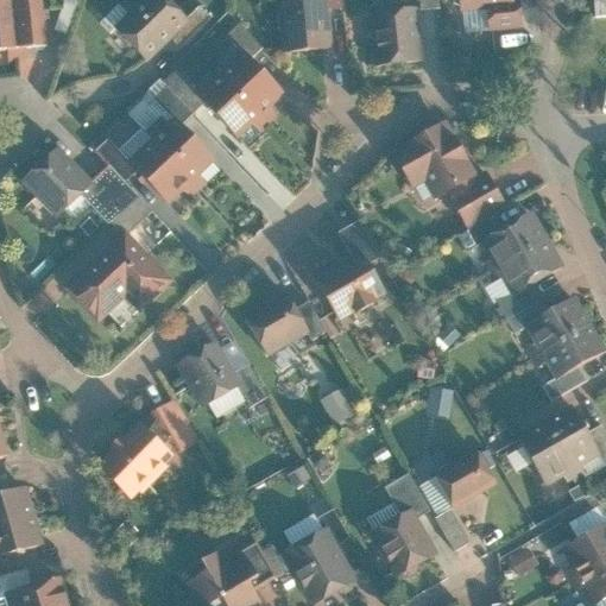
[(0,0),(0,46),(16,45),(11,0),(0,0)]
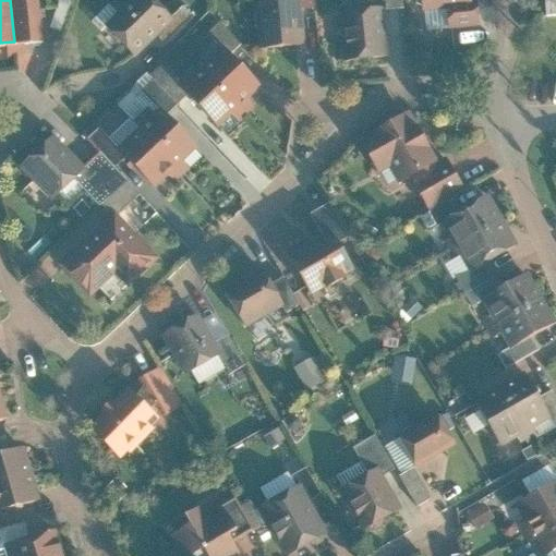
[(41,39),(37,0),(10,0),(14,41),(41,39)]
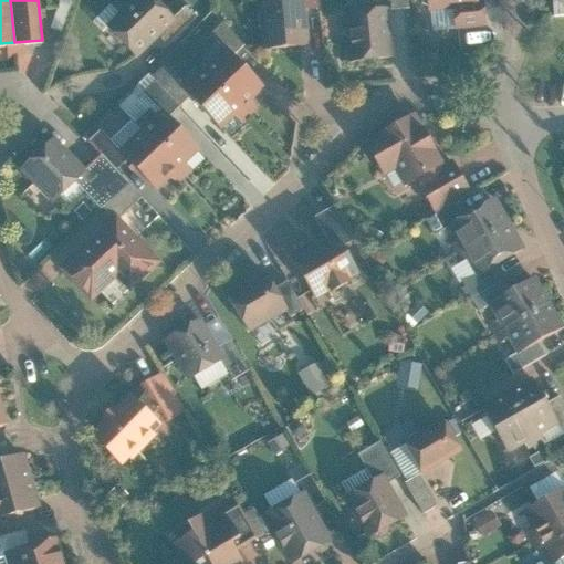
[(127,0),(117,10),(111,2),(93,20),(104,31),(107,27),(135,55),(159,33),(177,18),(174,14),(159,0),(127,0)]
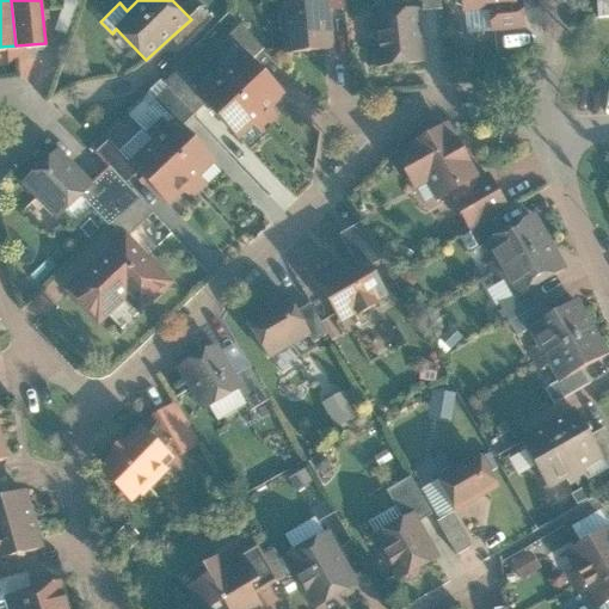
[(332,7),(331,0),(277,0),(283,54),(336,49),(332,7)]
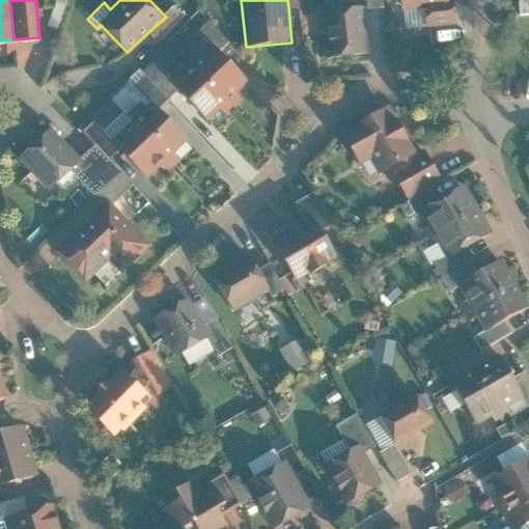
[(401,0),(402,8),(424,6),(449,4),(449,0),(401,0)]
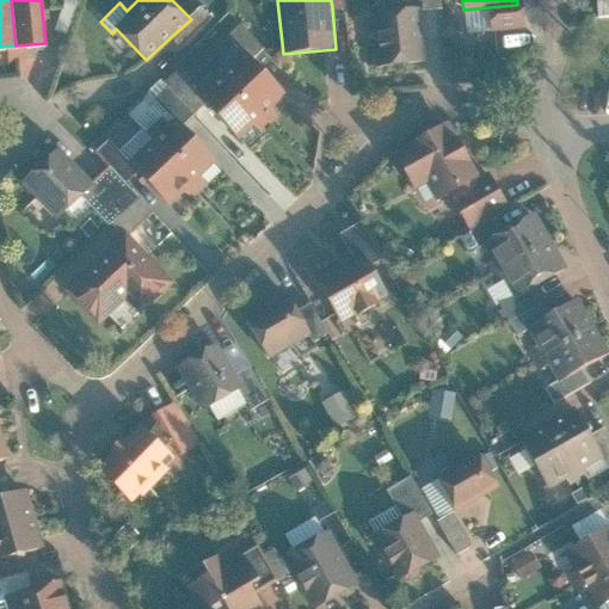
[(200,4),(188,16),(191,19),(172,36),(183,45),(214,17),(200,4)]
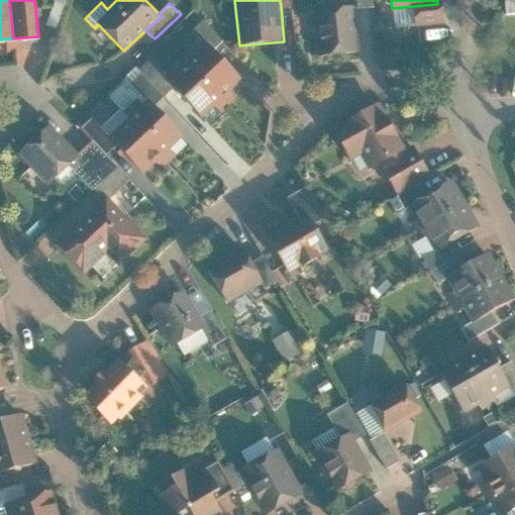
[(361,50),(355,3),(315,7),(319,55),(361,50)]
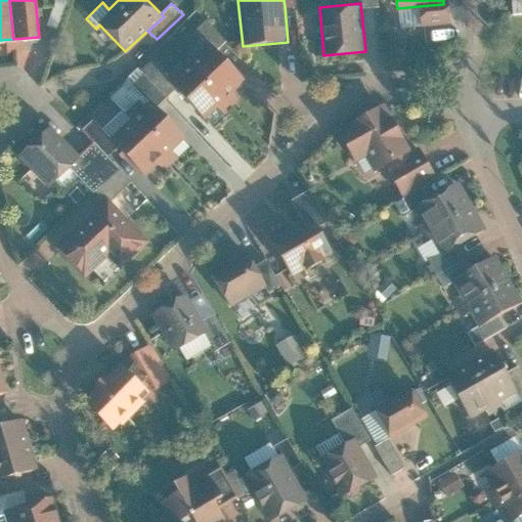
[(443,4),(419,6),(422,25),(450,23),(449,4),(443,4)]
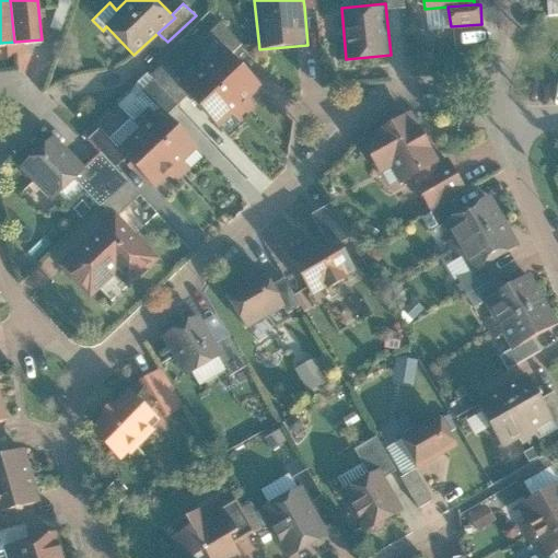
[(221,46),(232,56),(243,44),(221,22),(209,34),(221,46)]
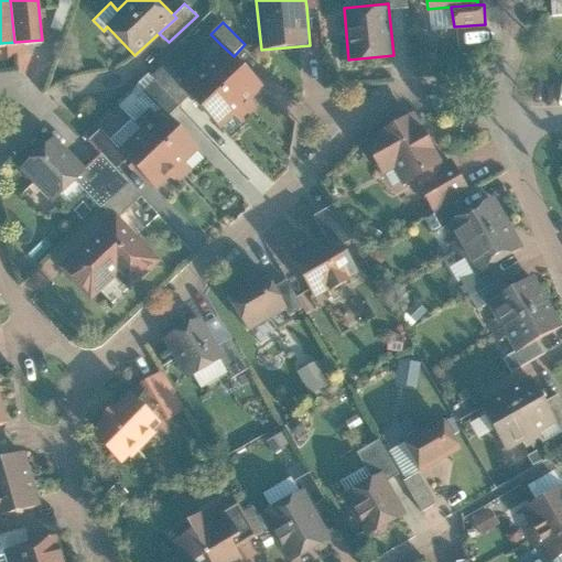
[(234,56),(223,46),(204,66),(251,114),(258,107),(250,98),(263,86),(234,56)]
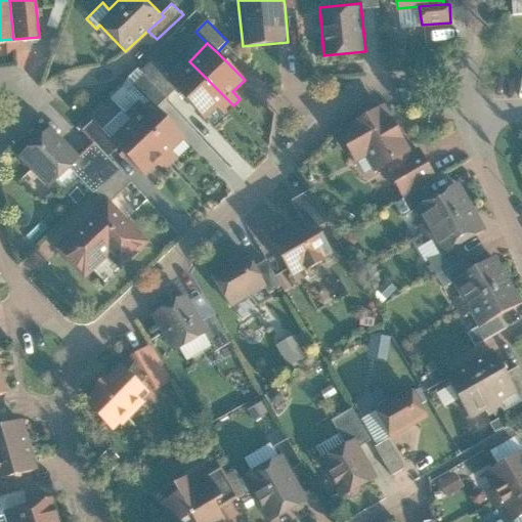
[(233,105),(189,61),(169,79),(206,118),(219,104),(226,112),(233,105)]
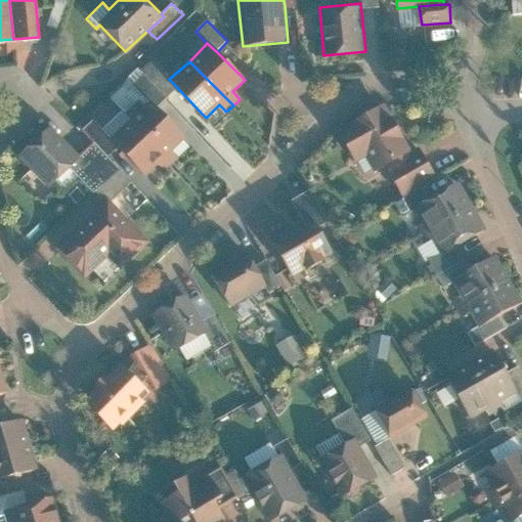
[(185,136),(149,99),(144,103),(139,98),(124,113),(129,119),(172,164),(179,157),(172,149),(185,136)]
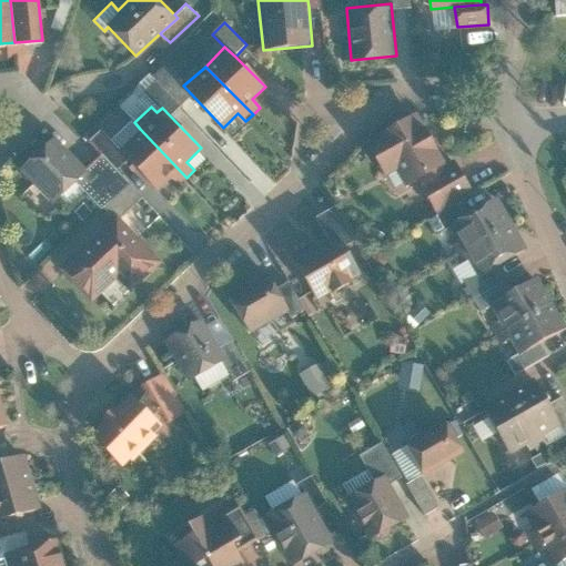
[(447,162),(416,110),(365,140),(386,173),(396,169),(407,185),(417,179),(447,162)]
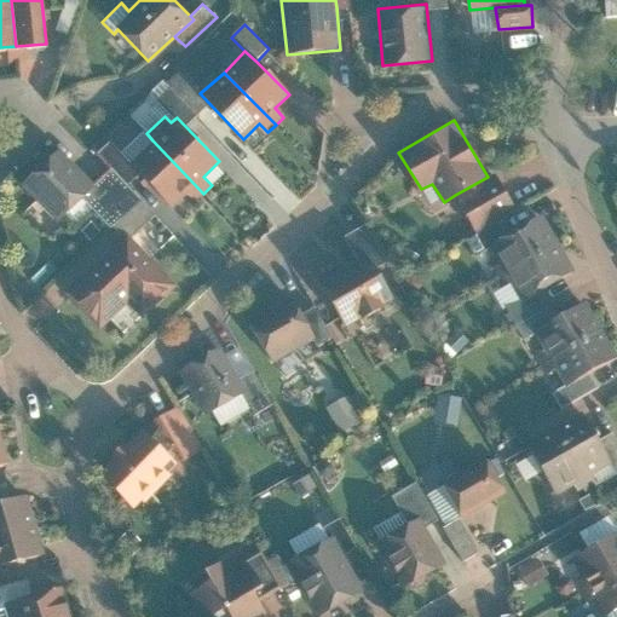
[(139,172),(131,161),(110,139),(97,151),(111,167),(127,183),(139,172)]
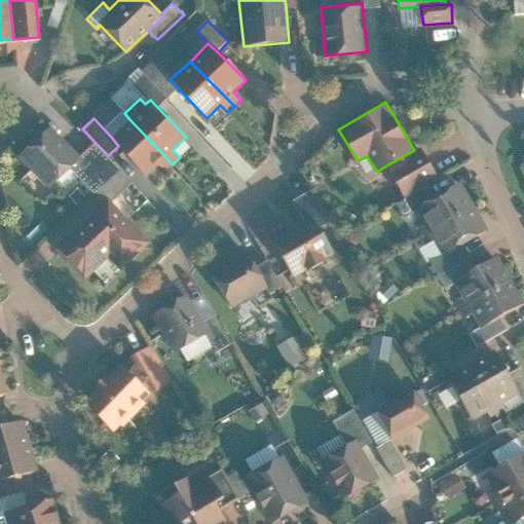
[(173,164),(129,119),(111,137),(118,146),(145,176),(159,163),(166,171),(173,164)]
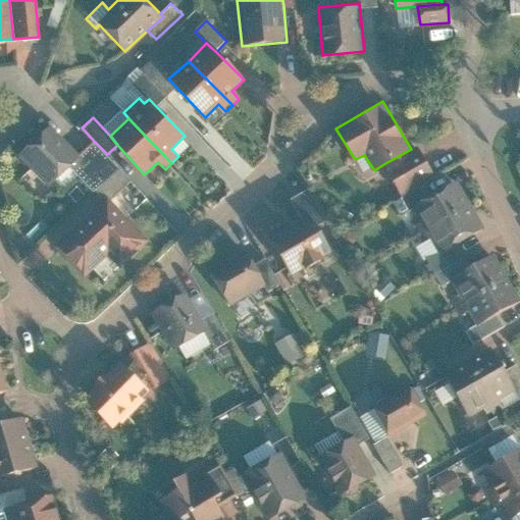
[(79,153),(50,123),(17,154),(48,186),(68,166),(81,155),(79,153)]
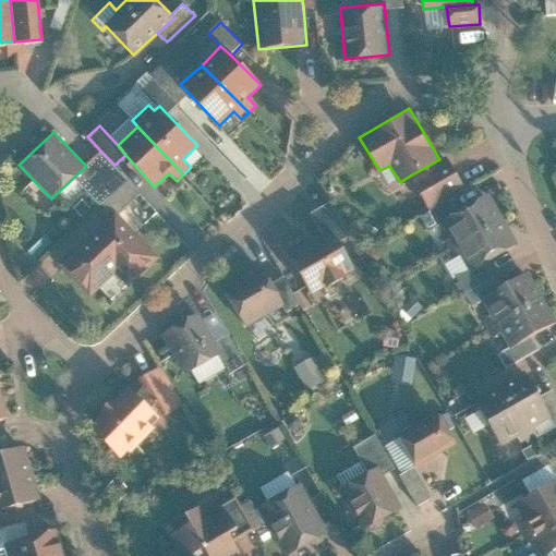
[(100,150),(84,164),(86,166),(73,178),(99,203),(101,202),(128,179),(115,165),(100,150)]
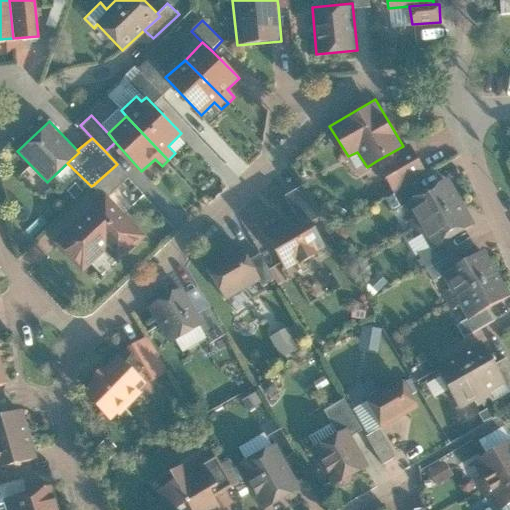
[(409,142),(403,146),(376,161),(395,192),(413,182),(427,172),(409,142)]
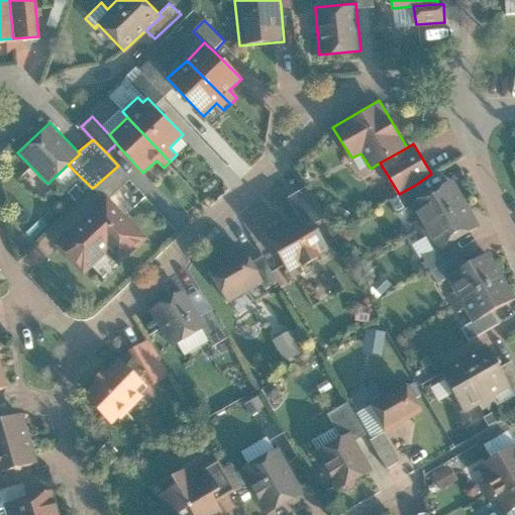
[(129,178),(118,166),(94,187),(103,196),(106,193),(109,196),(129,178)]
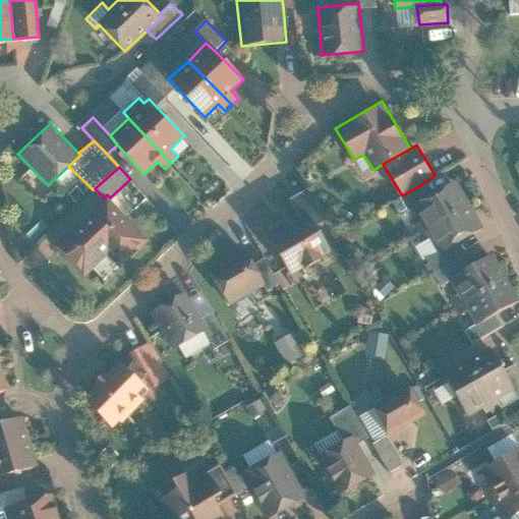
[(456,181),(427,197),(412,207),(421,223),(416,226),(420,233),(470,205),(456,181)]
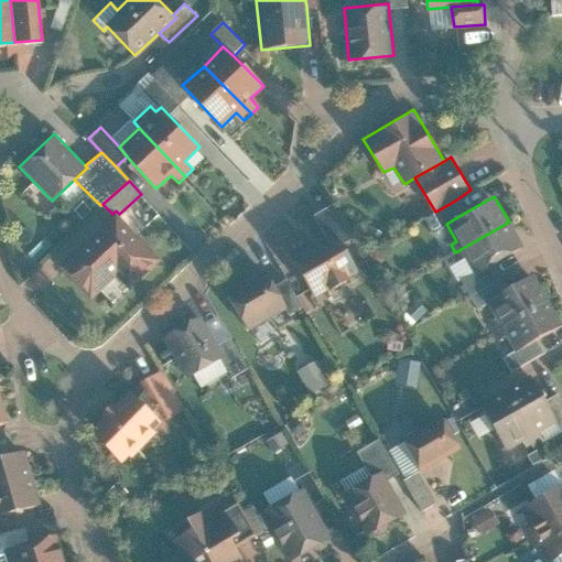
[(463,214),(455,201),(435,212),(425,217),(434,231),(446,224),(463,214)]
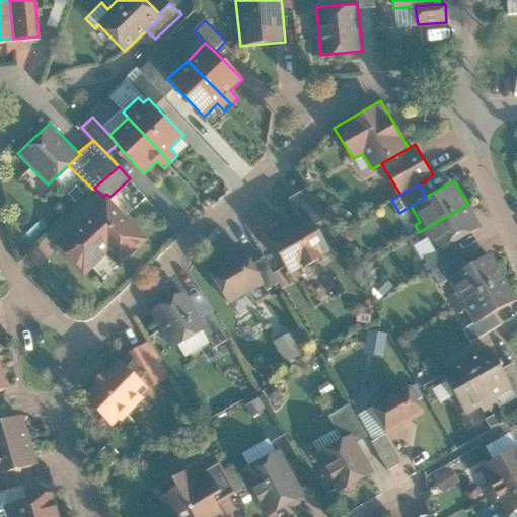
[(289,198),(300,217),(308,213),(315,225),(325,219),(305,188),(289,198)]
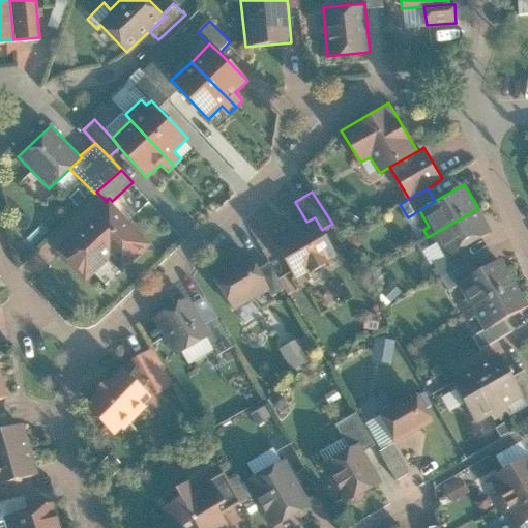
[(112,201),(109,198),(106,201),(56,251),(85,281),(108,259),(121,270),(152,241),(112,201)]
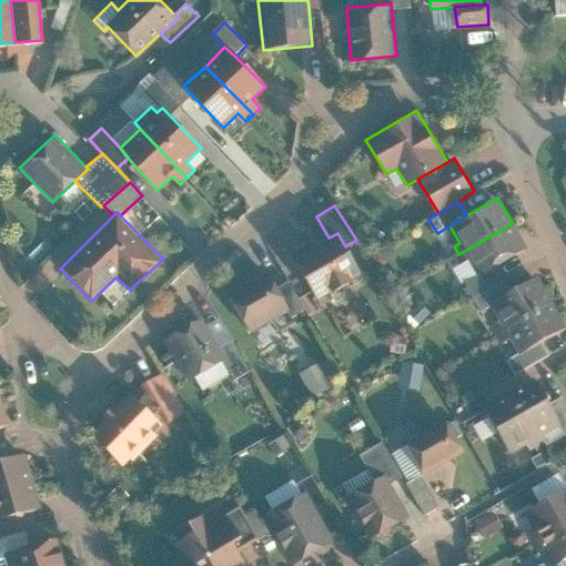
[(513,223),(458,254),(463,262),(468,259),(478,275),(495,265),(526,248),(513,223)]
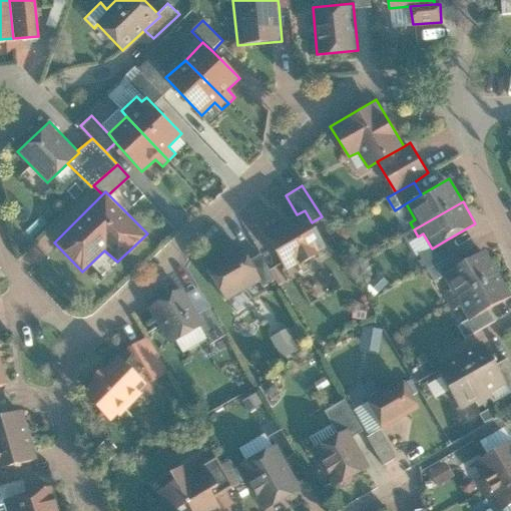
[(312,222),(305,210),(297,214),(265,233),(285,270),(296,264),(298,267),(318,254),(317,251),(326,246),(312,222)]
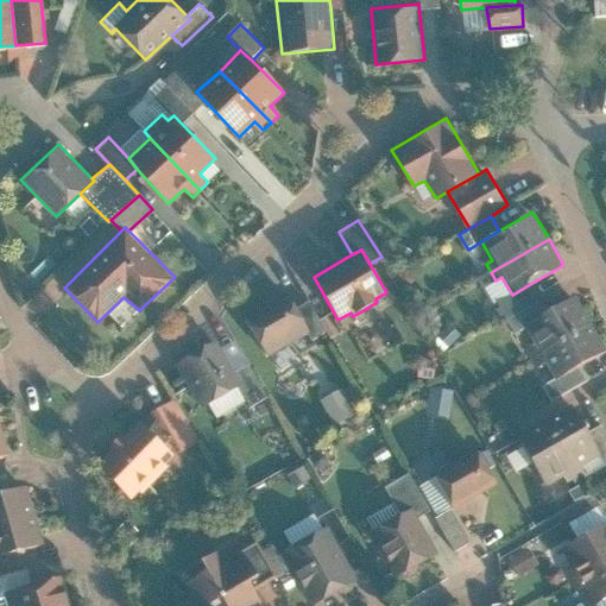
[(498,302),(507,316),(540,298),(530,284),(512,295),(498,302)]
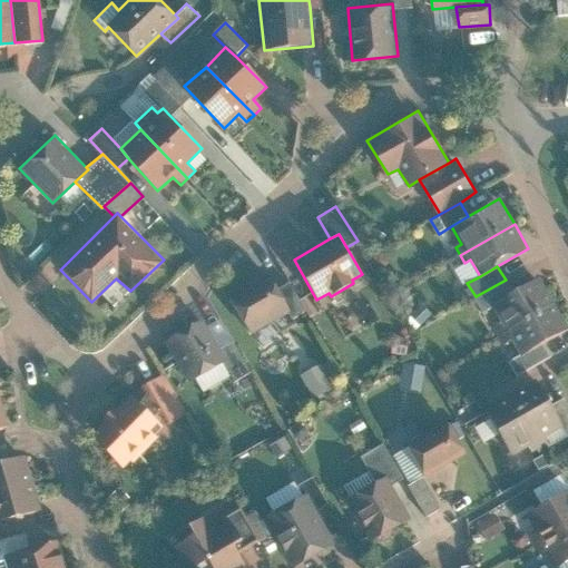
[(277,289),(268,273),(229,294),(252,333),(287,313),(291,312),(277,289)]
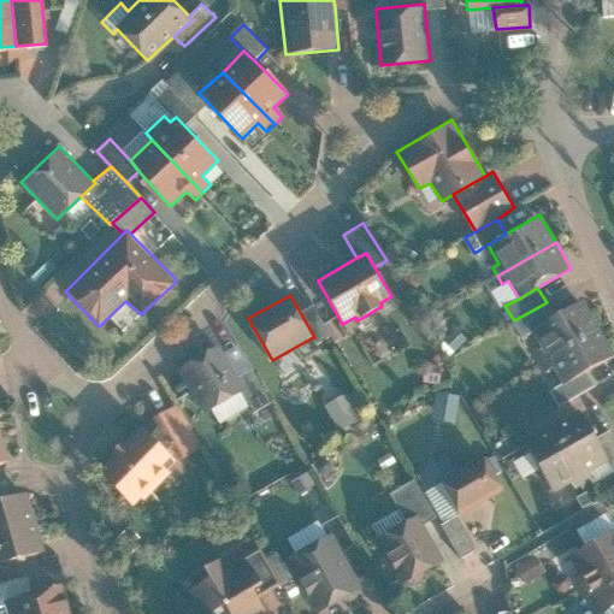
[(547,302),(514,320),(523,337),(535,330),(555,319),(547,302)]
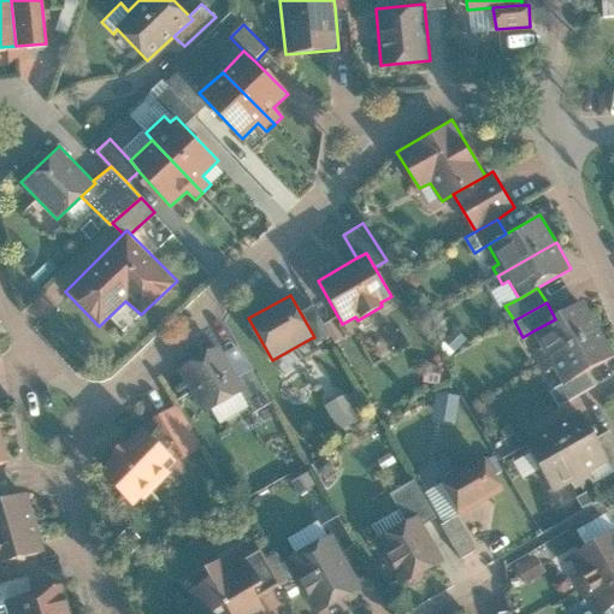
[(584,302),(555,319),(535,330),(544,347),(535,353),(541,364),(601,328),(584,302)]
